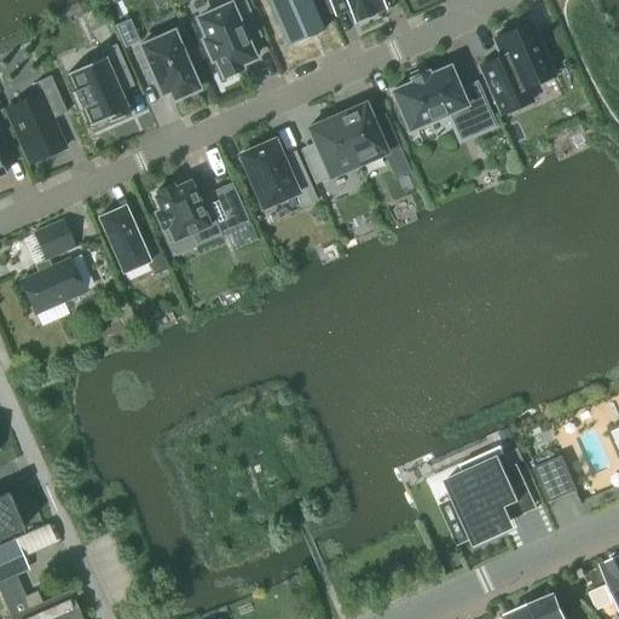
[(241,34),(255,28),(242,0),(224,0),(227,6),(197,19),(206,40),(202,41),(210,61),(214,59),(223,79),(239,70),(237,65),(252,58),(241,34)]
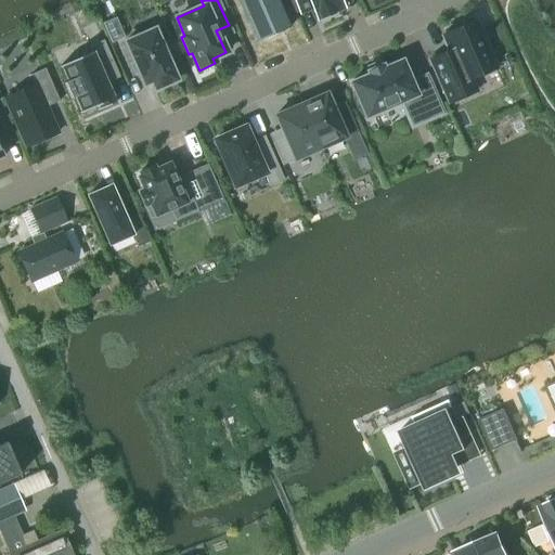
[(237,0),(256,40),(287,27),(287,28),(288,27),(276,0),(237,0)]
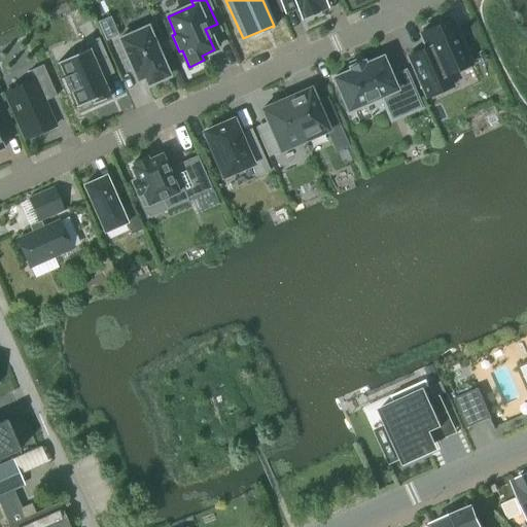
[(278,0),(284,11),(295,7),(301,19),(303,18),(315,12),(315,11),(324,7),(321,0),(278,0)]
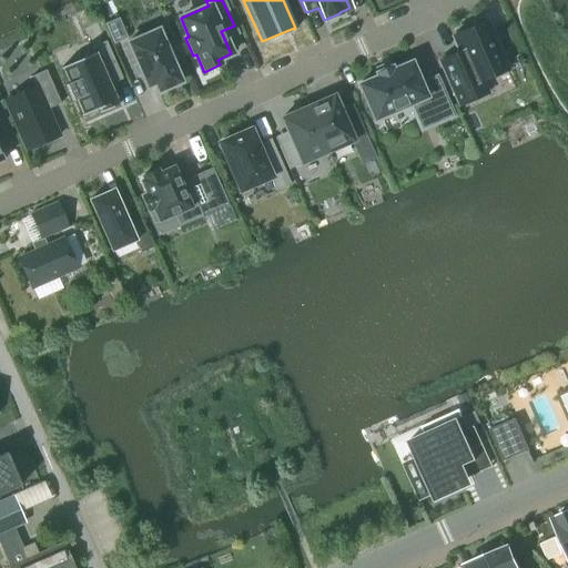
[(127,38),(118,18),(104,23),(113,44),(127,38)]
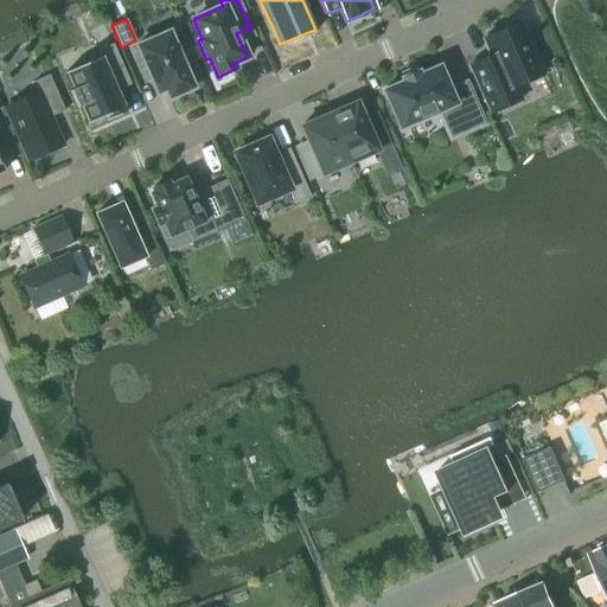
[(519,97),(515,87),(541,75),(518,23),(510,26),(508,21),(490,29),(492,34),(484,38),(491,56),(470,65),(491,113),(492,112),(518,101),(521,100),(519,97)]
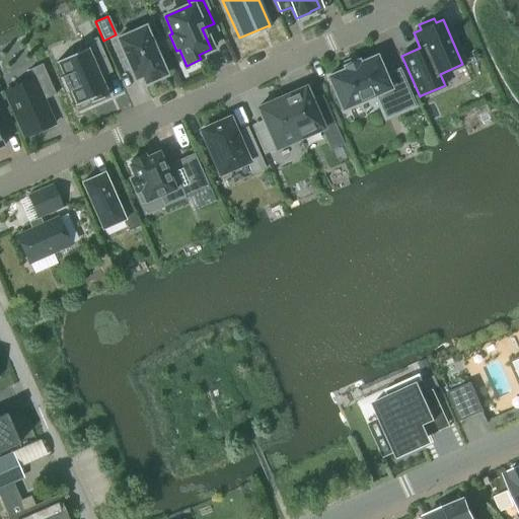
[(162,58),(155,42),(151,43),(144,26),(116,39),(123,55),(122,55),(130,72),(131,72),(134,80),(141,77),(144,84),(165,75),(158,59),(162,58)]
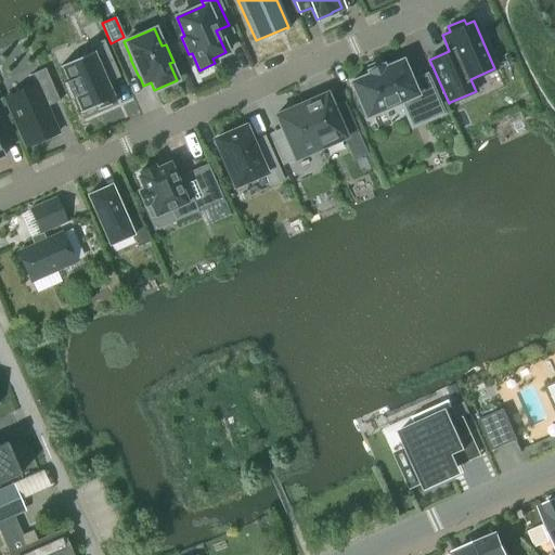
[(498,28),(486,34),(489,41),(502,36),(498,28)]
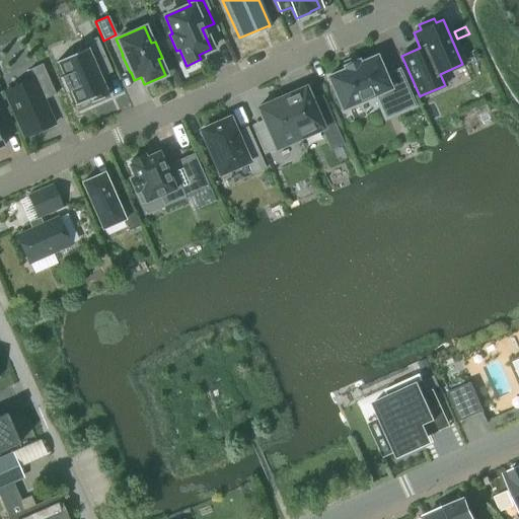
[(96,38),(82,43),(85,49),(56,62),(56,63),(57,63),(63,76),(59,78),(66,92),(69,91),(75,104),(74,104),(75,106),(91,99),(92,101),(91,102),(91,103),(108,95),(108,94),(106,95),(97,72),(109,67),(96,38)]
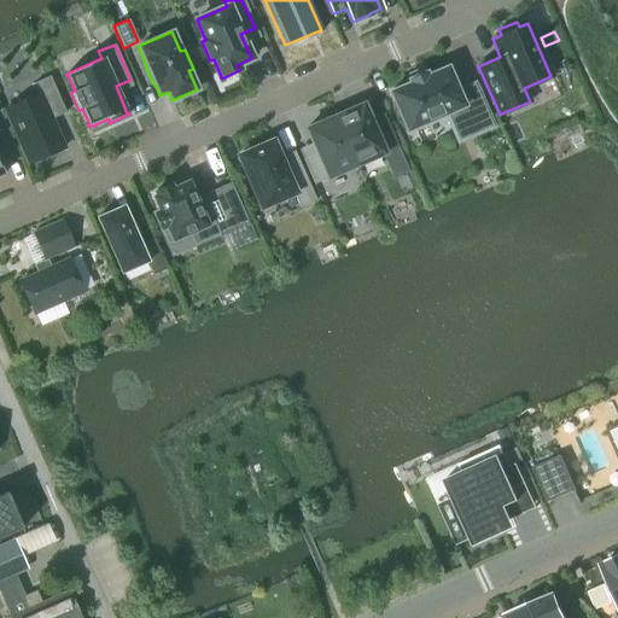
[(410,83),(390,92),(407,130),(445,114),(452,130),(468,122),(474,135),(494,127),(474,83),(456,91),(447,68),(426,76),(425,73),(408,80),(410,83)]
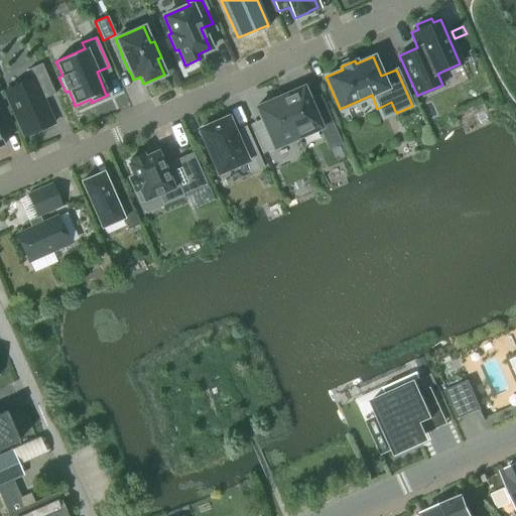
[(54,94),(41,63),(28,70),(32,79),(4,91),(24,136),(52,124),(41,100),(54,94)]
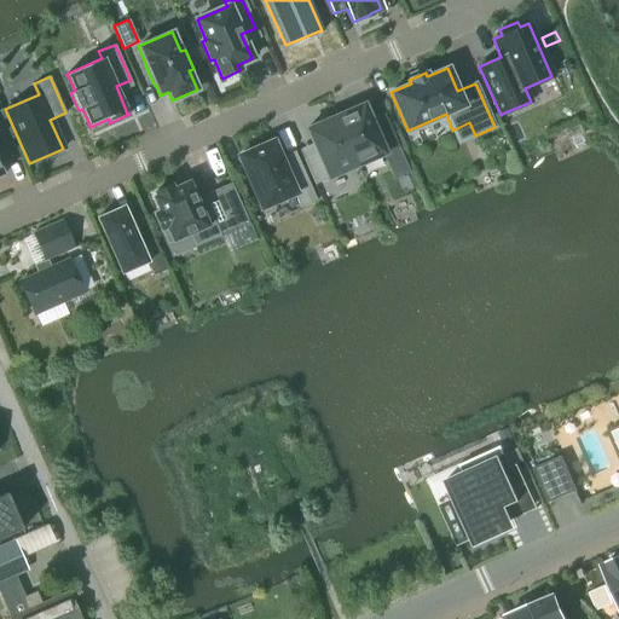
[(364,104),(335,116),(357,166),(398,148),(387,122),(374,128),(364,104)]
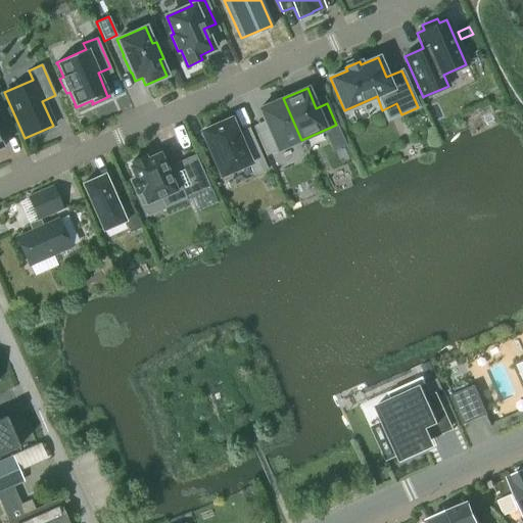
[(301,140),(283,98),(258,109),(268,129),(256,134),(266,155),(301,140)]
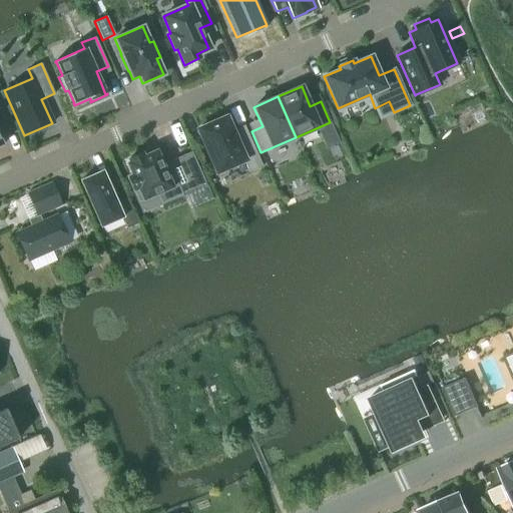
[(248,136),(236,141),(225,117),(197,129),(216,172),(243,160),(248,172),(262,166),(248,136)]
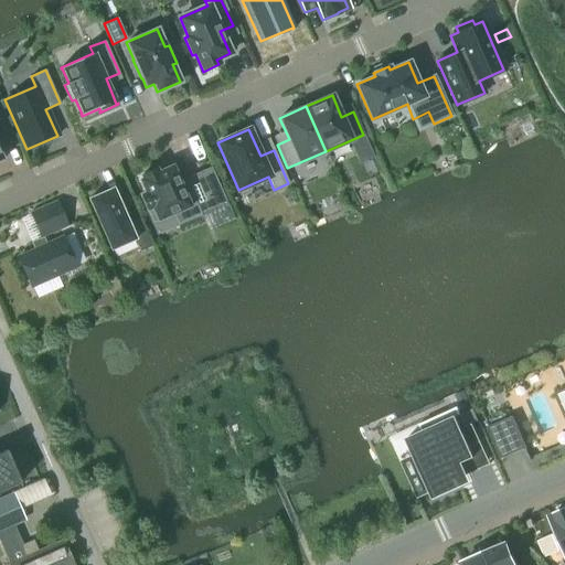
[(145,193),(140,195),(152,223),(172,214),(176,224),(200,213),(184,177),(178,179),(172,166),(158,172),(157,169),(140,177),(141,179),(139,180),(145,193)]
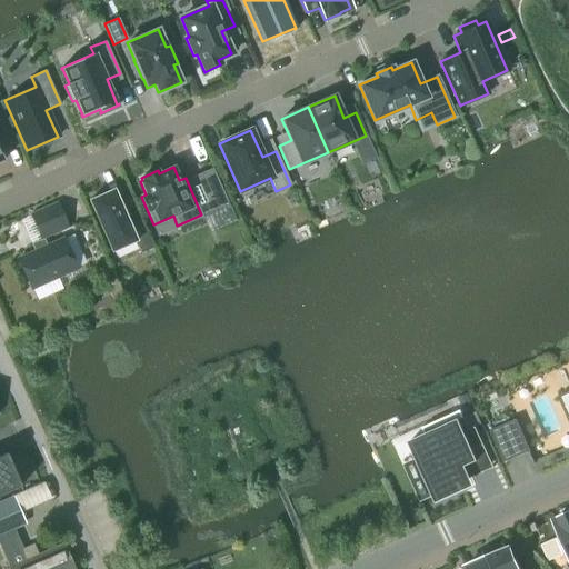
[(209,201),(222,195),(211,170),(198,177),(209,201)]
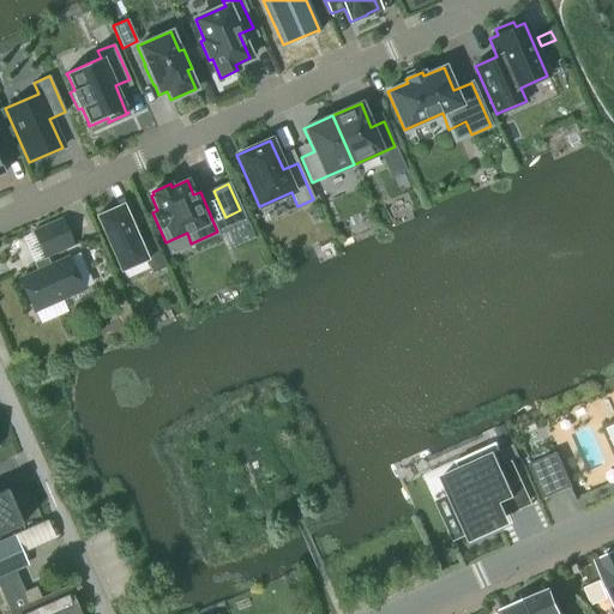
[(122,205),(96,216),(120,271),(145,260),(151,274),(166,268),(152,238),(139,244),(122,205)]
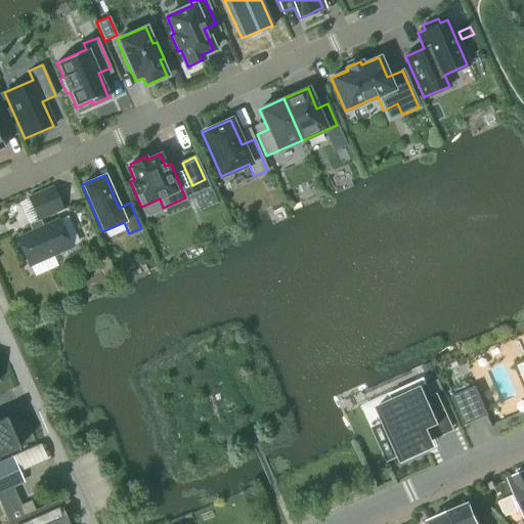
[(37,219),(60,209),(50,186),(27,197),(37,219)]
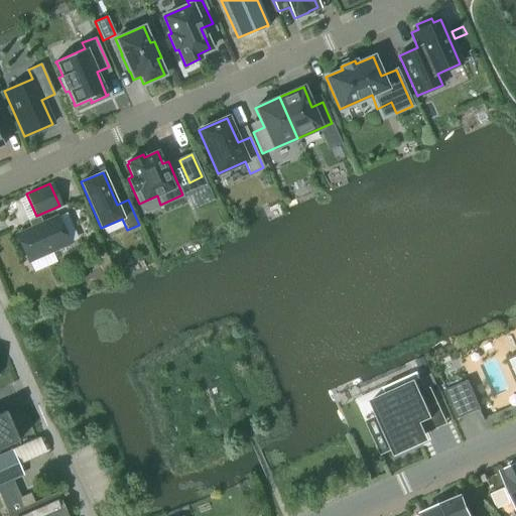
[(68,242),(55,216),(15,234),(27,260),(68,242)]
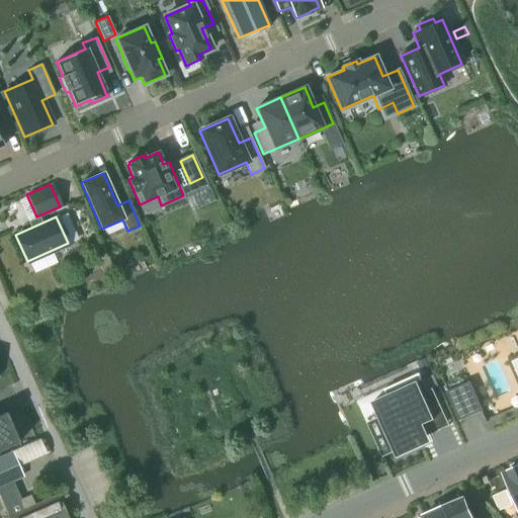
[(517,355),(508,360),(517,384),(517,355)]
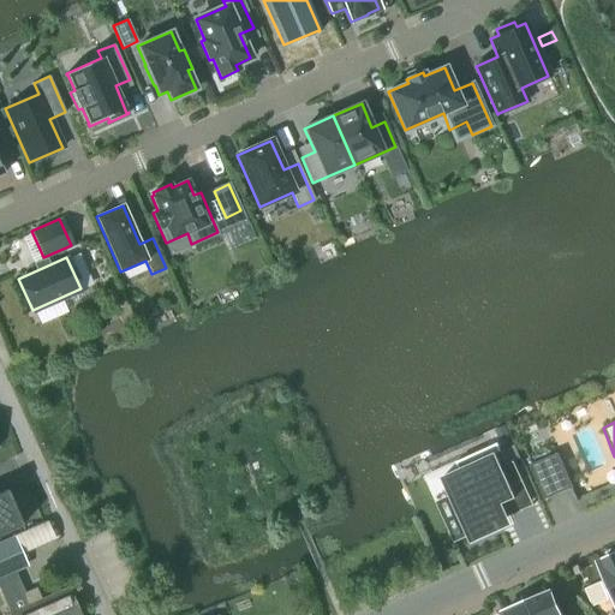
[(461,469),(441,478),(453,505),(467,536),(469,539),(493,529),(500,525),(493,508),(505,503),(499,491),(523,482),(513,461),(507,465),(501,451),(461,469)]
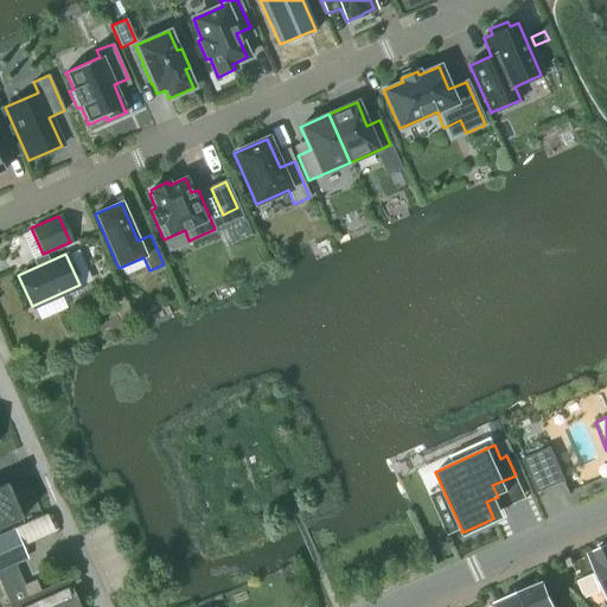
[(551,447),(522,459),(537,493),(566,480),(551,447)]
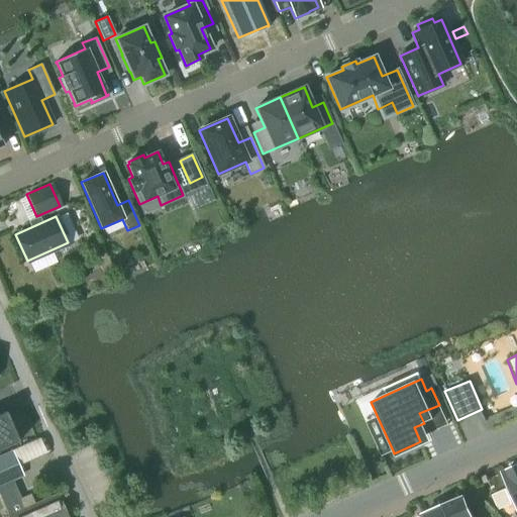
[(0,449),(18,441),(5,412),(0,413),(0,449)]
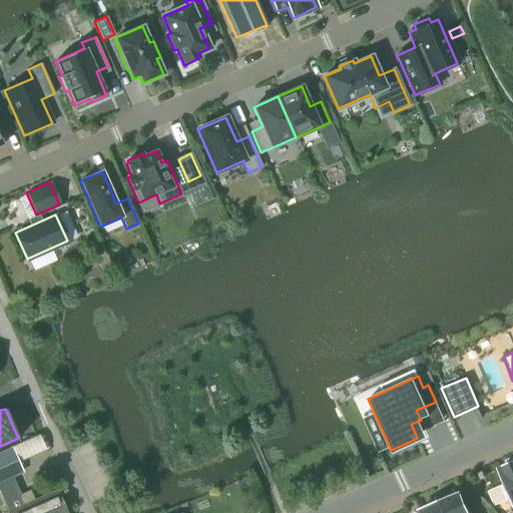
[(0,452),(0,479),(21,470),(11,448),(0,452)]
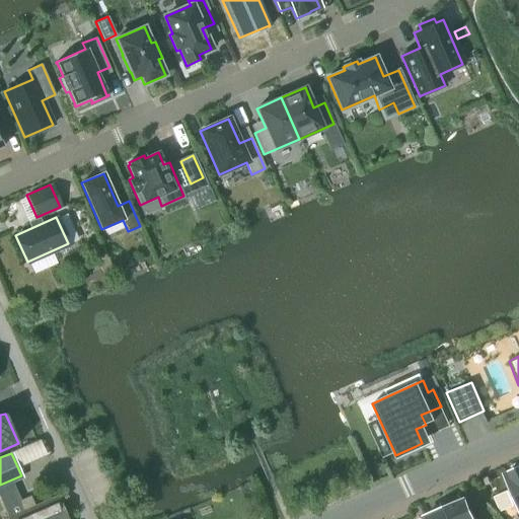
[(510,472),(505,474),(511,489),(507,491),(514,506),(518,504),(518,506),(518,465),(509,470),(510,472)]
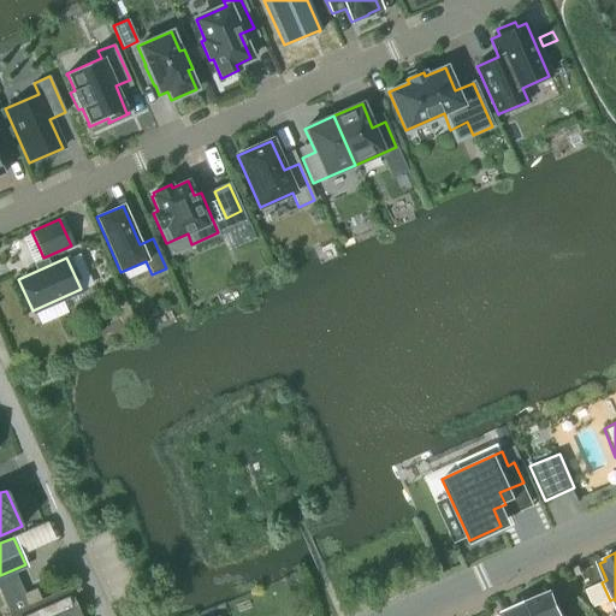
[(80,615),(69,591),(42,603),(36,590),(24,594),(30,609),(12,615),(80,615)]
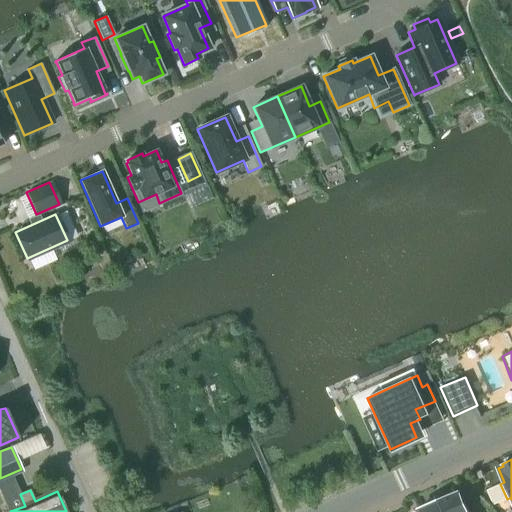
[(436,502),(418,509),(419,511),(465,511),(458,495),(457,493),(454,494),(436,502)]
